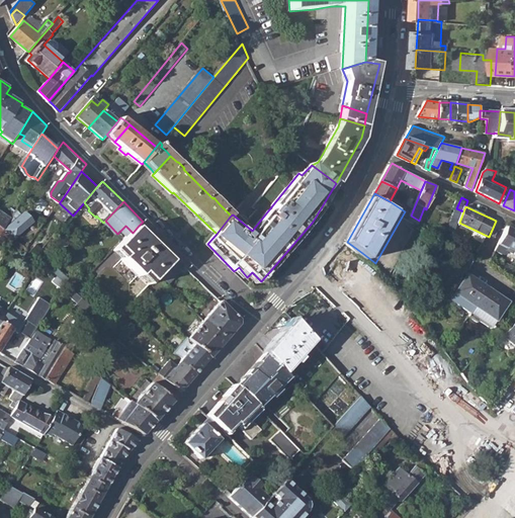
[(0,223),(6,229),(13,219),(0,207),(0,223)]
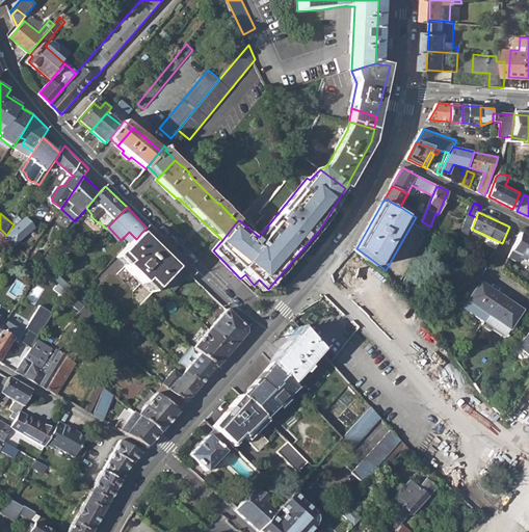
[(25,220),(20,214),(14,224),(6,235),(17,244),(36,227),(28,217),(25,220)]
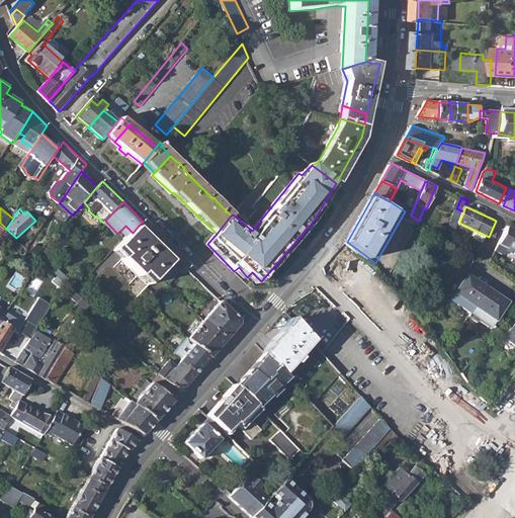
[(0,233),(13,244),(17,238),(16,238),(6,229),(0,223),(0,233)]
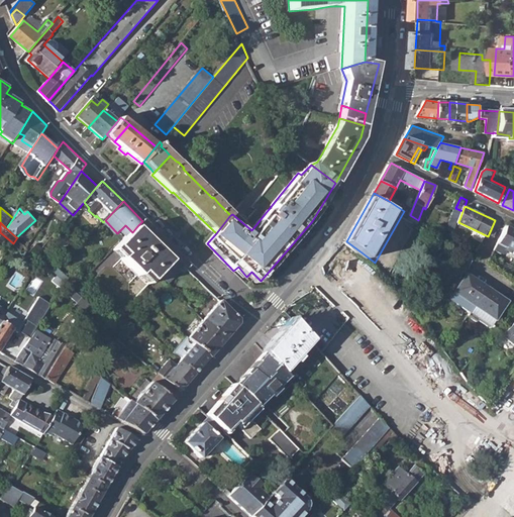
[(131,295),(136,299),(142,292),(148,286),(159,275),(173,261),(137,226),(132,232),(94,271),(98,276),(108,267),(116,268),(132,283),(131,295)]
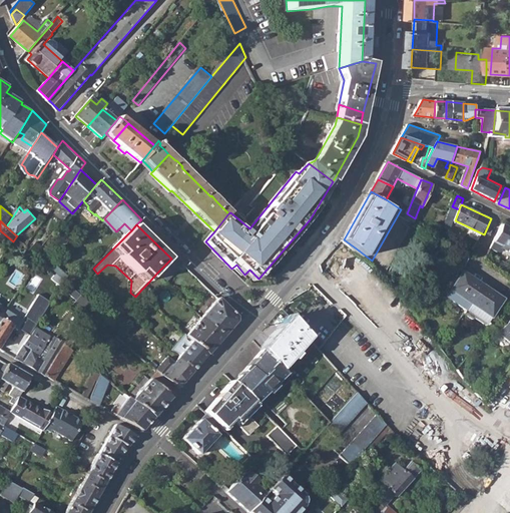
[(509,227),(504,224),(496,242),(493,248),(502,252),(504,251),(505,249),(509,251),(509,227)]
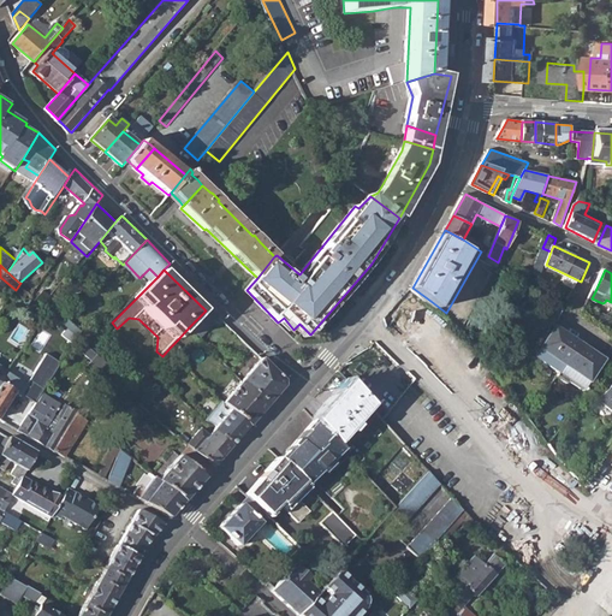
[(553,302),(548,309),(565,313),(569,304),(559,298),(553,302)]
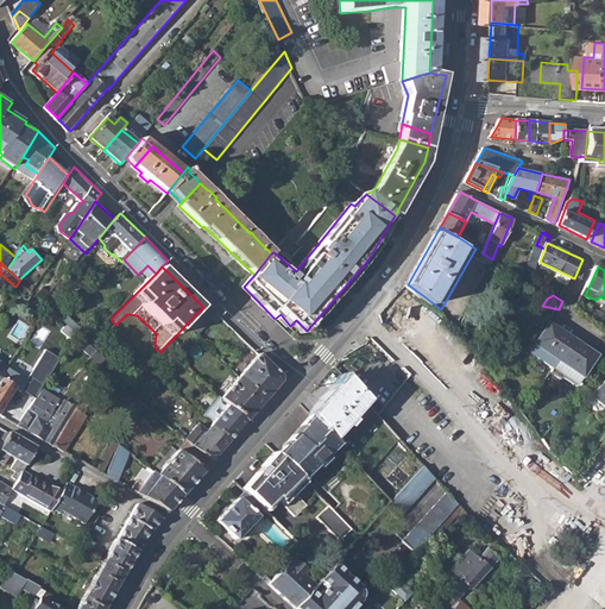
[(187,324),(199,334),(220,312),(209,301),(203,307),(187,324)]
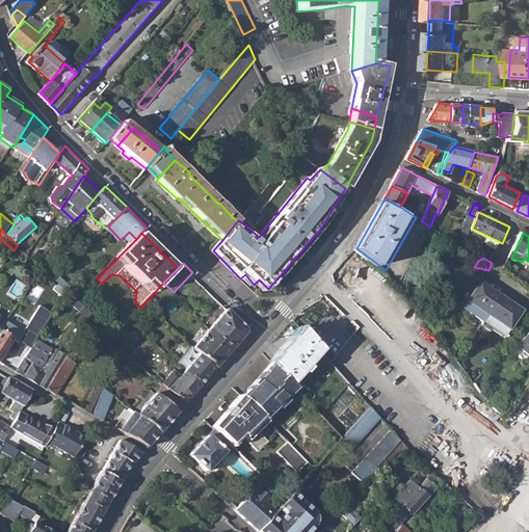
[(470,271),(468,273),(484,277),(488,270),(474,267),(472,271),(470,271)]
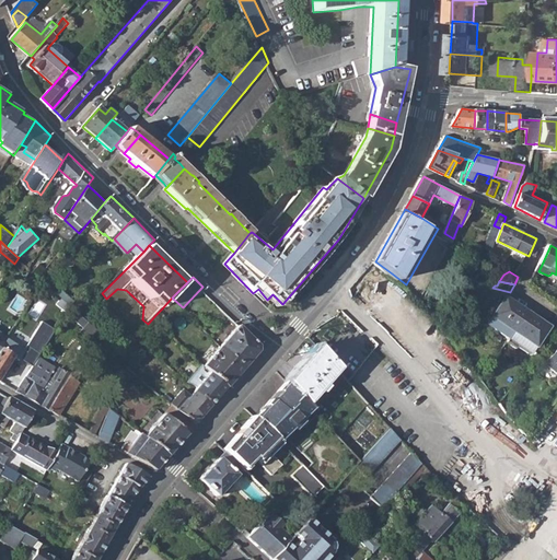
[(43,289),(56,301),(61,295),(47,282),(43,289)]
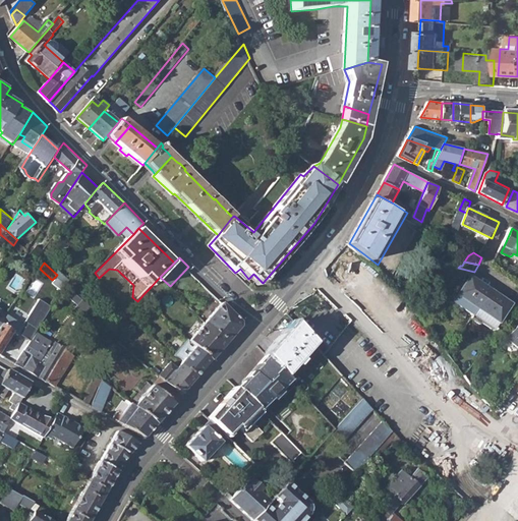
[(508,270),(517,276),(517,267),(511,264),(508,270)]
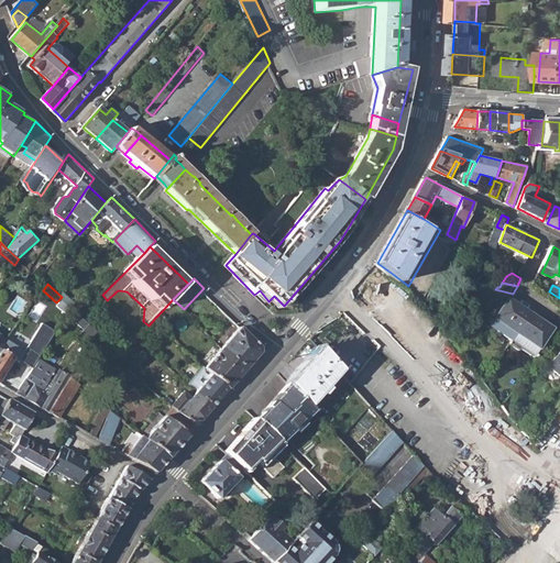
[(497,318),(519,333),(534,312),(512,296),(497,318)]
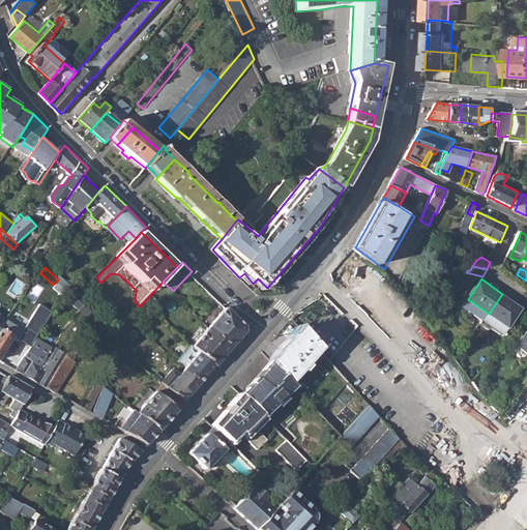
[(151,303),(151,304),(157,298),(152,293),(146,299),(151,303)]
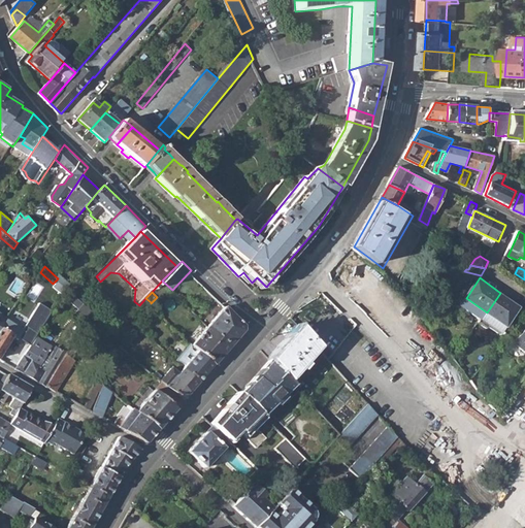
[(487,312),(507,327),(521,308),(500,293),(487,312)]
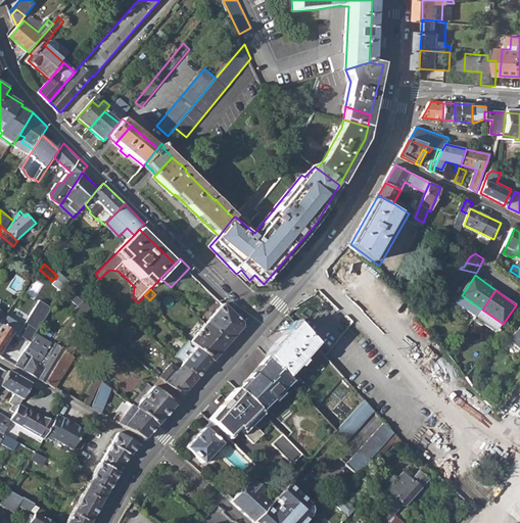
[(144,295),(138,302),(142,306),(149,299),(144,295)]
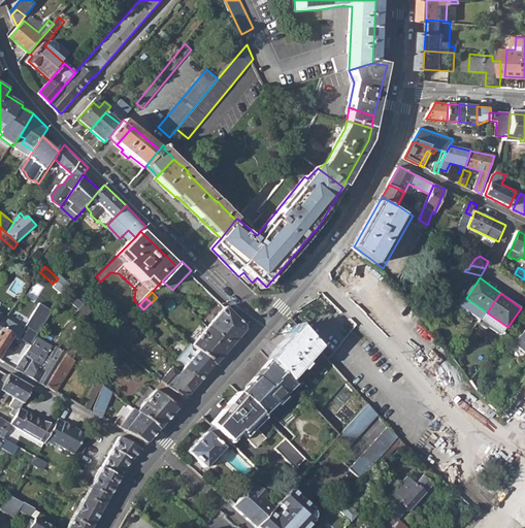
[(210,325),(233,345),(247,330),(247,325),(227,305),(210,325)]
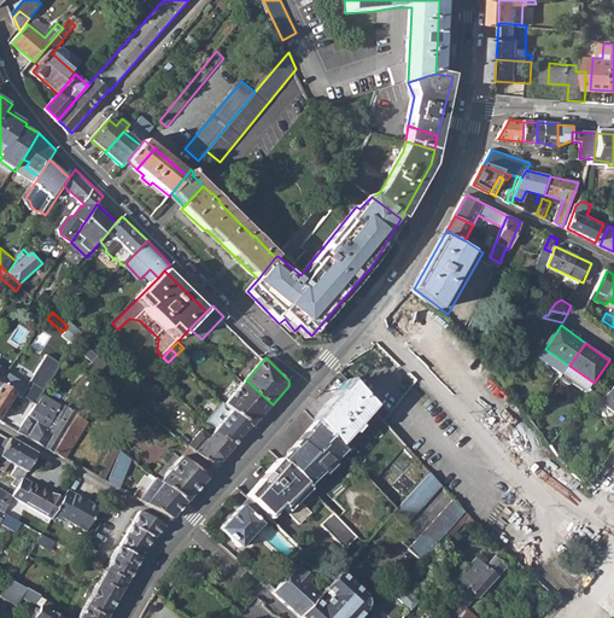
[(0,390),(12,372),(0,365),(0,390)]
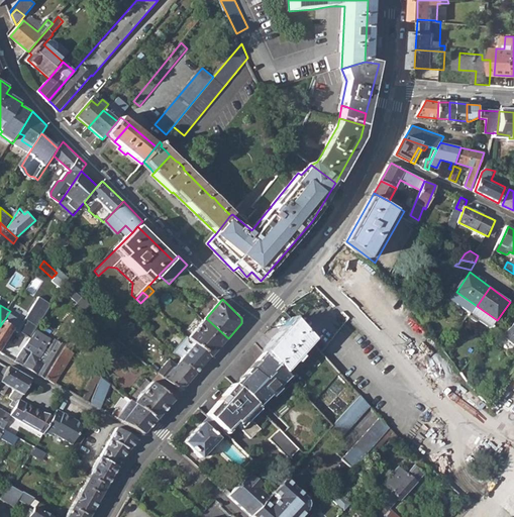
[(0,349),(13,329),(19,331),(26,322),(10,311),(0,326),(0,349)]
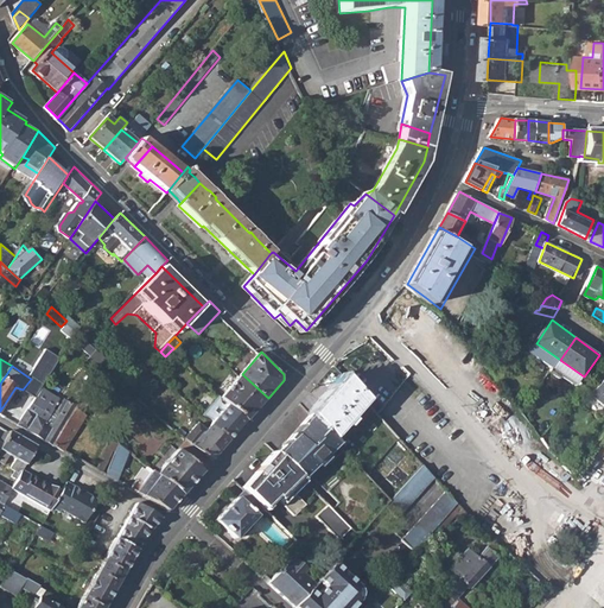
[(231,403),(249,418),(268,398),(242,374),(224,396),(231,403)]
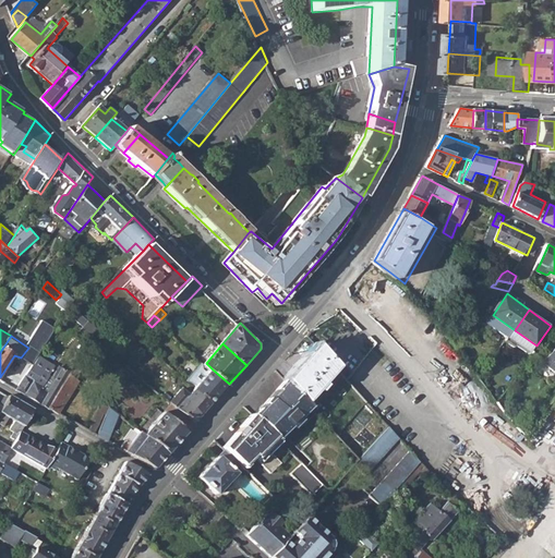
[(328,425),(338,435),(369,402),(322,350),(317,346),(287,379),(311,405),(328,425)]
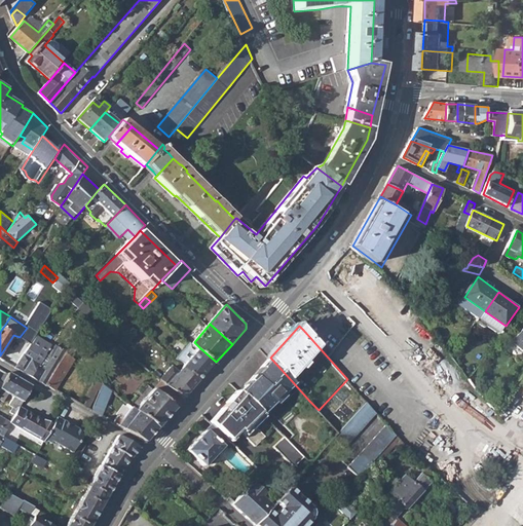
[(38,336),(26,354),(34,360),(26,373),(48,385),(68,353),(69,352),(61,346),(53,358),(48,354),(53,345),(38,336)]
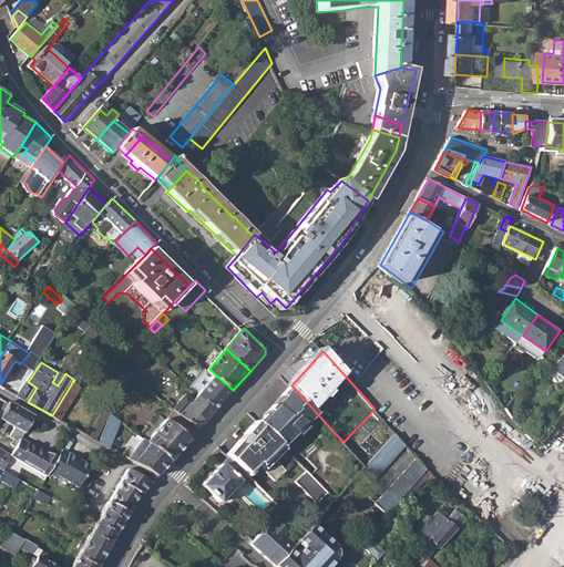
[(201,394),(217,410),(233,390),(216,375),(209,369),(208,368),(192,388),(200,389),(202,392),(201,394)]
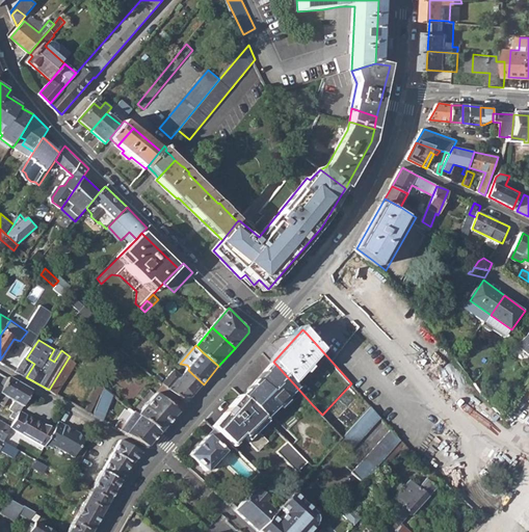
[(8,367),(26,377),(34,364),(26,358),(17,353),(8,367)]
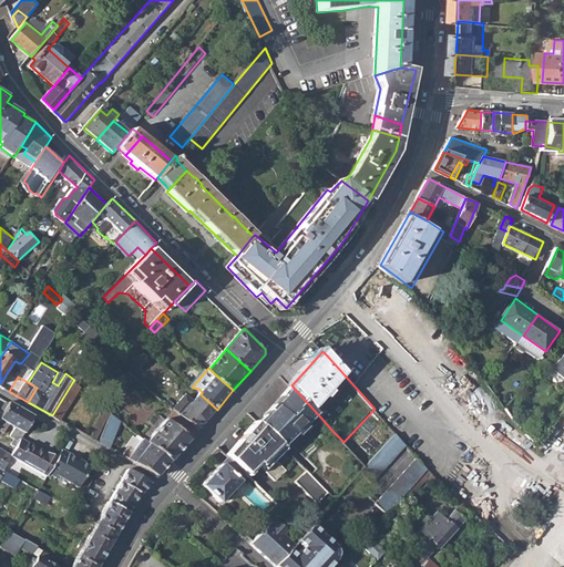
[(52,415),(62,421),(83,388),(73,381),(52,415)]
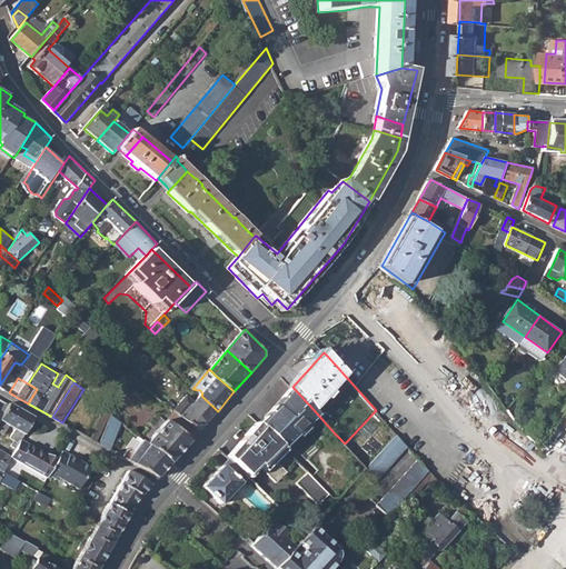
[(305,425),(317,413),(293,387),(260,423),(284,448),(296,435),(297,437),(299,435),(300,436),(303,435),(301,432),(307,427),(305,425)]
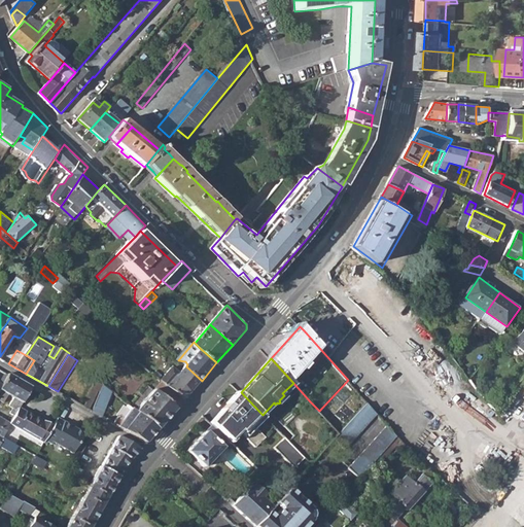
[(170,387),(184,400),(194,389),(202,381),(186,366),(180,373),(173,366),(163,380),(170,387)]
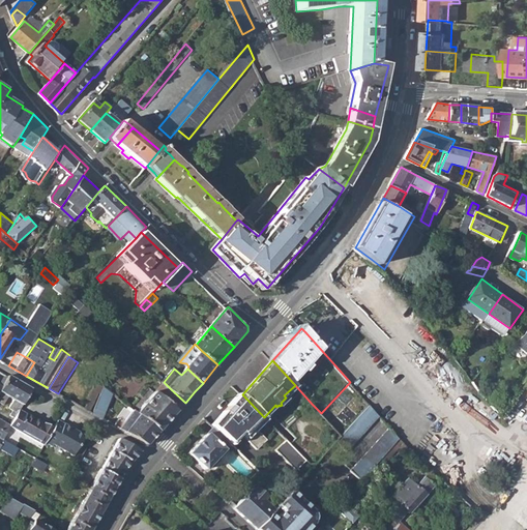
[(12,415),(17,417),(22,408),(32,388),(22,382),(11,376),(4,387),(2,391),(0,394),(0,400),(5,404),(9,396),(13,399),(16,400),(11,408),(15,410),(12,415)]
